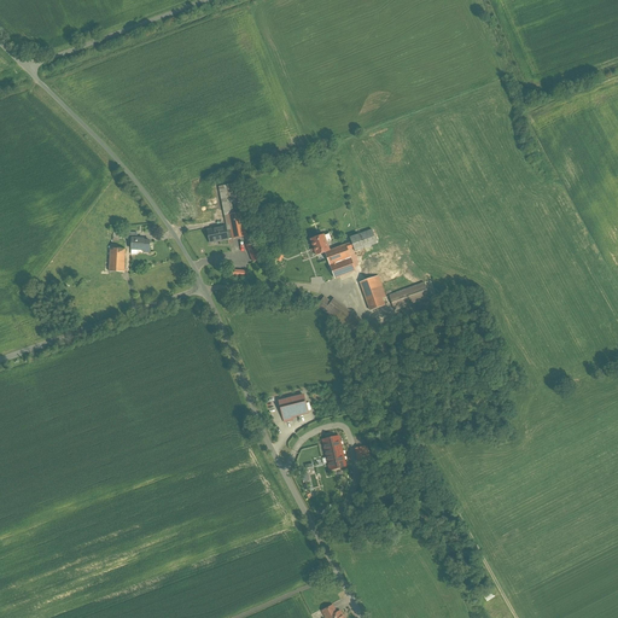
[(237,184),(220,187),(226,217),(228,216),(231,231),(227,231),(229,238),(232,238),(233,239),(248,237),(237,184)]
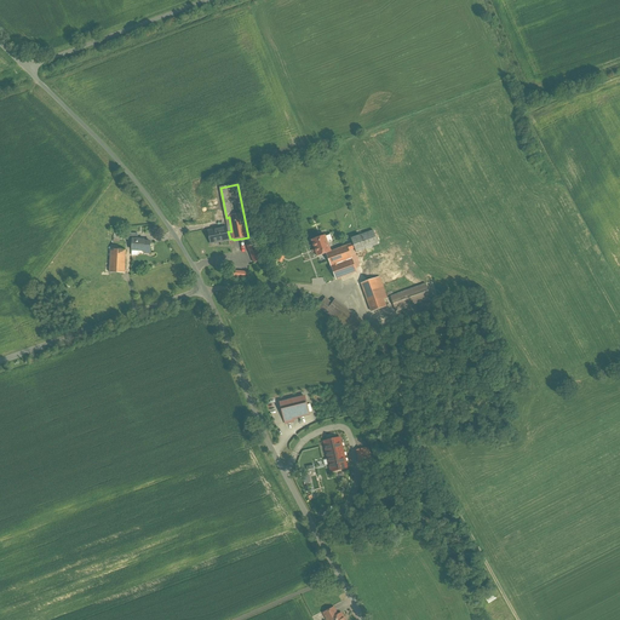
[(212,212),(205,214),(205,212),(200,213),(202,224),(214,222),(212,212)]
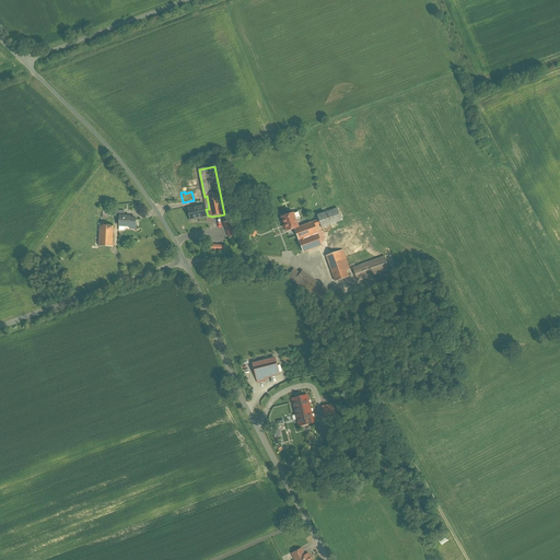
[(206,206),(188,209),(190,221),(208,218),(208,216),(206,209),(206,206)]
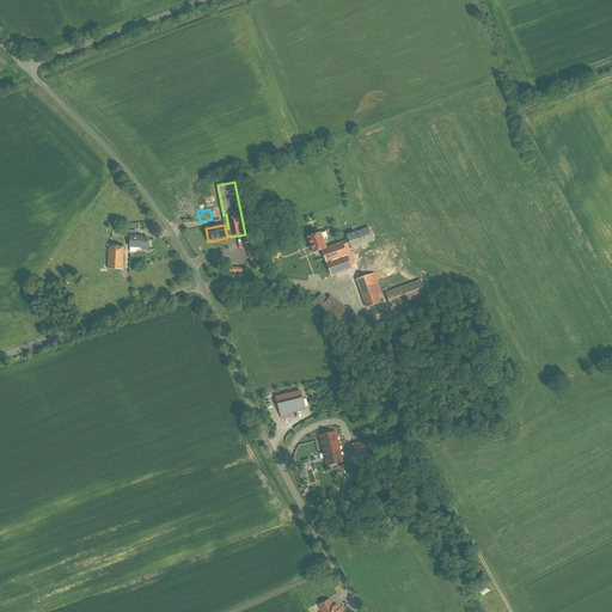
[(348,240),(326,249),(313,254),(323,280),(353,269),(344,248),(350,245),(352,249),(360,246),(374,240),(369,228),(347,236),(348,240)]
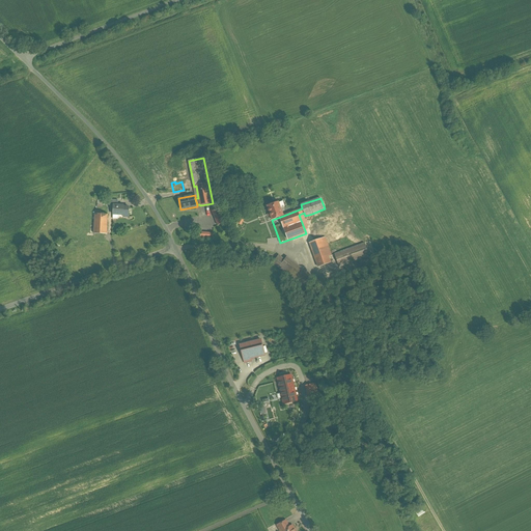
[(267,206),(272,220),(283,216),(279,202),(267,206)]
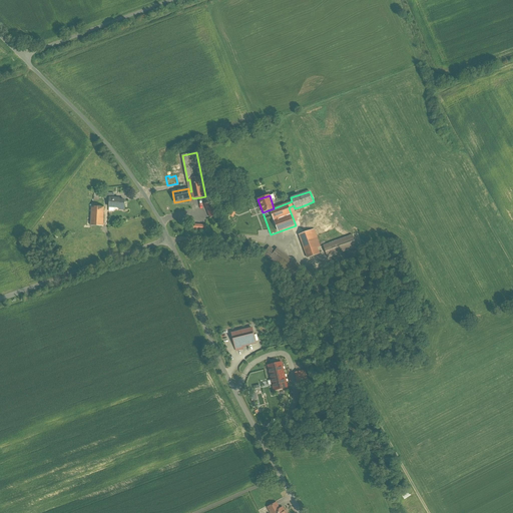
[(119,207),(120,200),(120,198),(114,198),(109,198),(109,207),(119,207)]
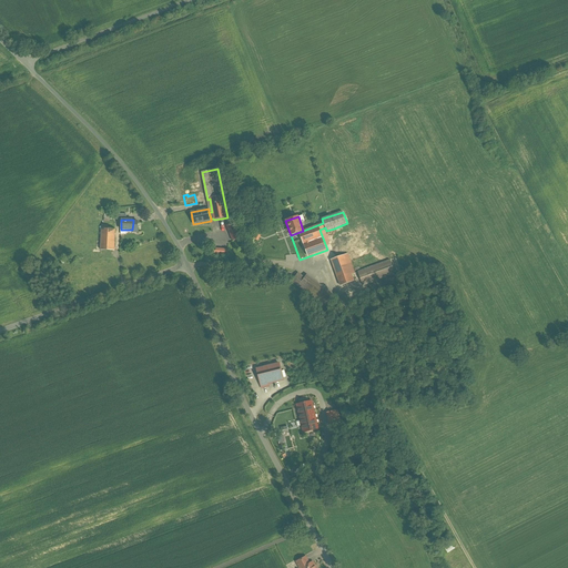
[(235,223),(226,225),(233,241),(241,237),(235,223)]
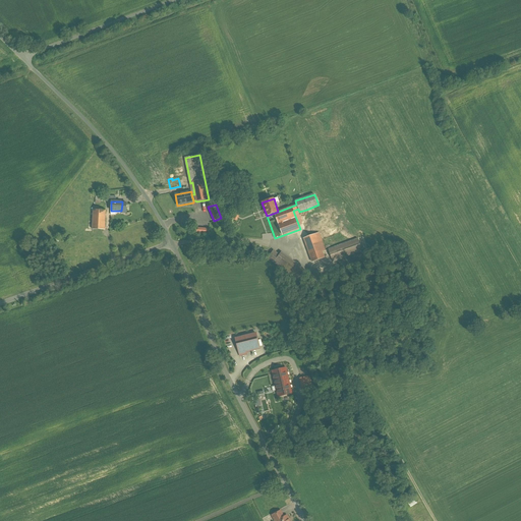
[(106,211),(94,210),(93,221),(93,229),(105,230),(106,211)]
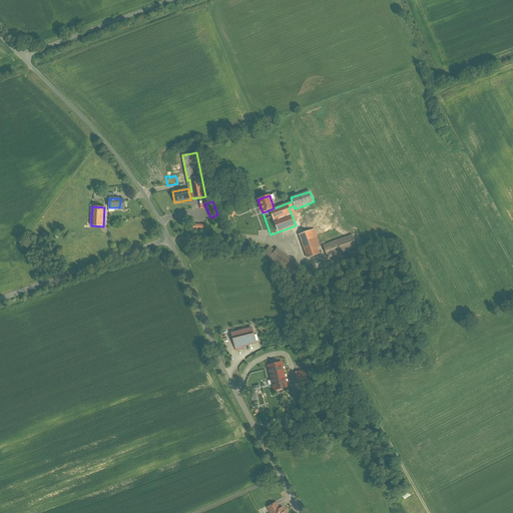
[(205,224),(191,223),(190,231),(204,232),(205,224)]
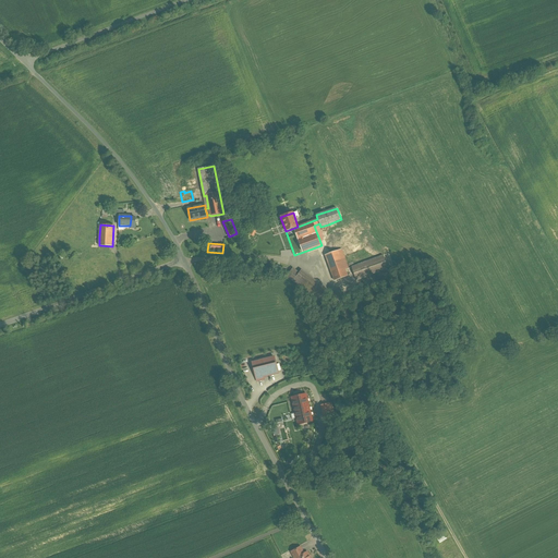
[(341,250),(325,255),(335,281),(348,276),(346,270),(349,268),(348,267),(341,250)]
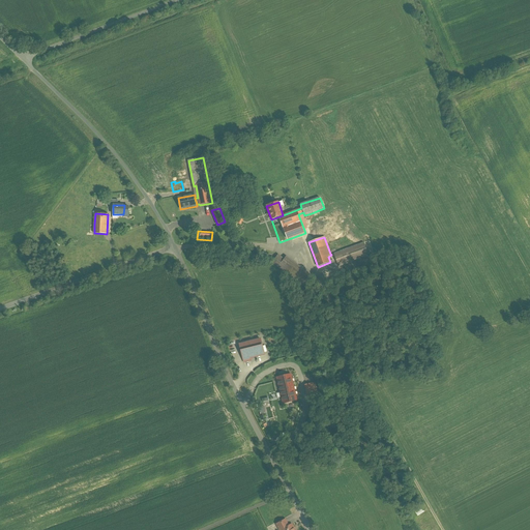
[(364,242),(334,254),(340,267),(370,256),(364,242)]
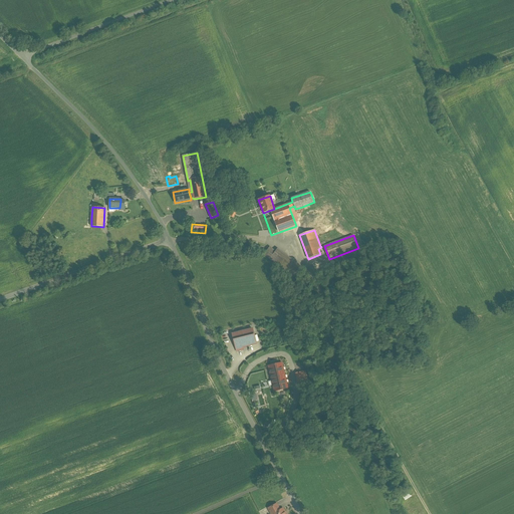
[(275,252),(270,247),(264,255),(294,277),(301,268),(277,249),(275,252)]
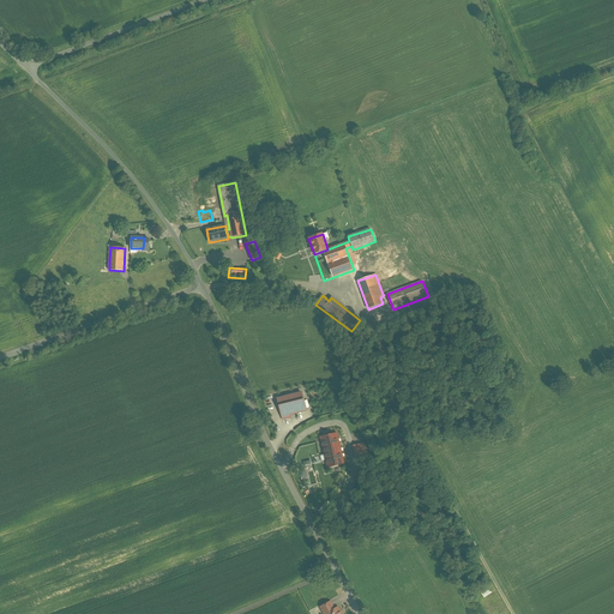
[(290,414),(306,409),(301,392),(277,399),(282,419),(290,416),(290,414)]
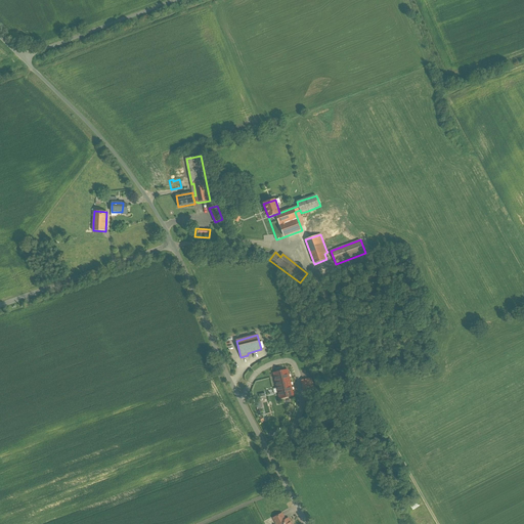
[(280,399),(294,396),(287,369),(273,373),(280,399)]
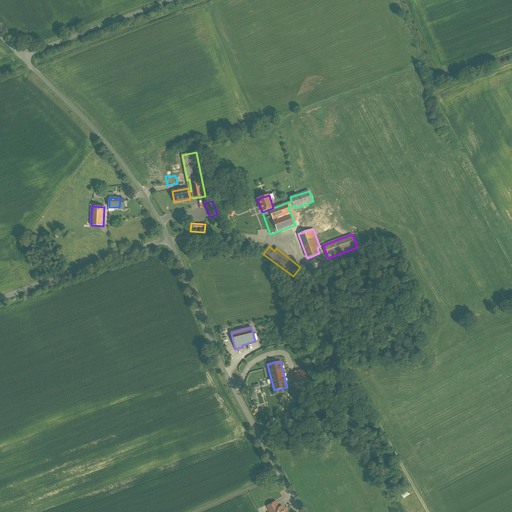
[(302,370),(294,372),(296,381),(299,381),(300,383),(305,382),(302,370)]
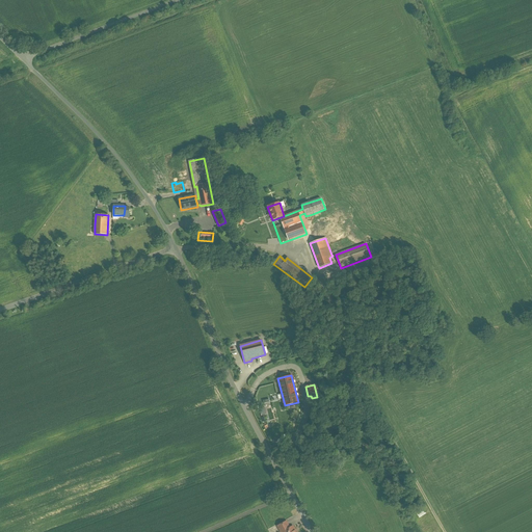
[(287,522),(277,526),(281,531),(283,531),(284,531),(290,528),(287,522)]
